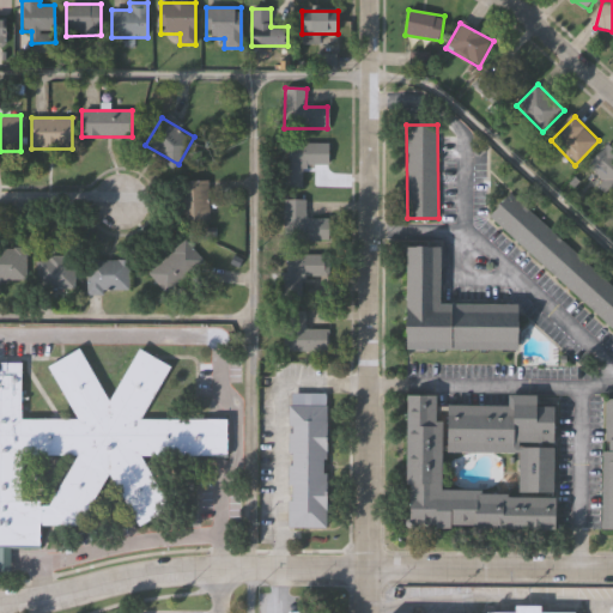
[(289,140),(328,140),(328,162),(307,162),(307,165),(302,165),(302,183),(281,183),(281,143),(289,143),(289,140)]
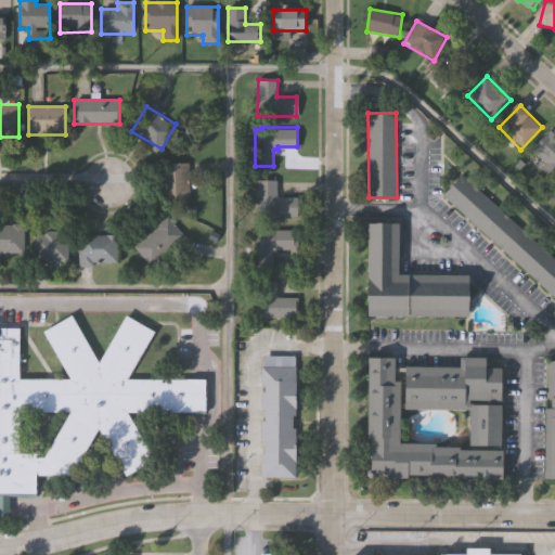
[(554,134),(554,177),(553,180),(528,156),(551,131),(554,134)]
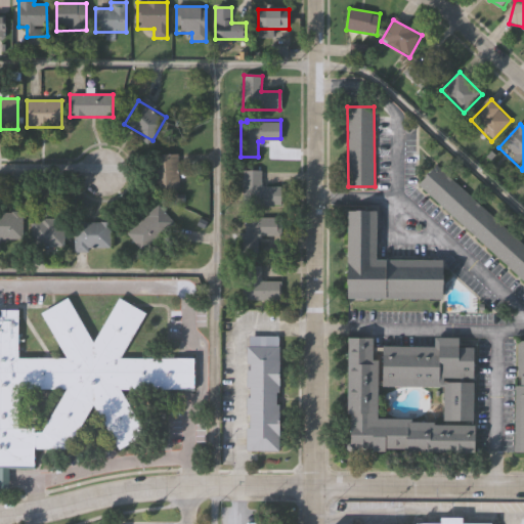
[(155,155),(177,155),(177,189),(155,189),(155,155)]
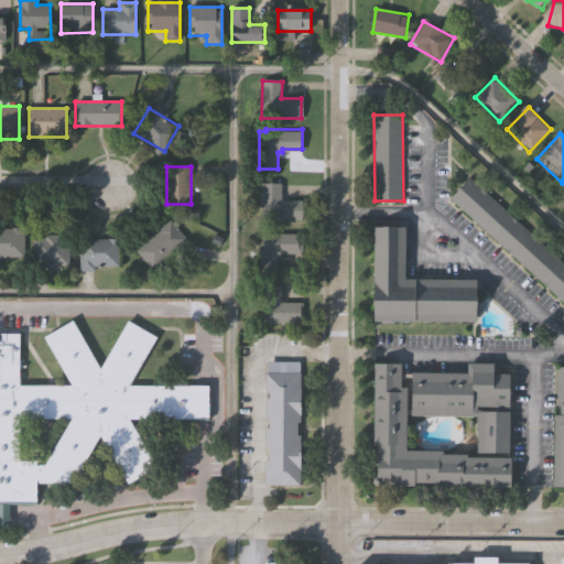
[(563,263),(563,303),(449,199),(469,177),(563,263)]
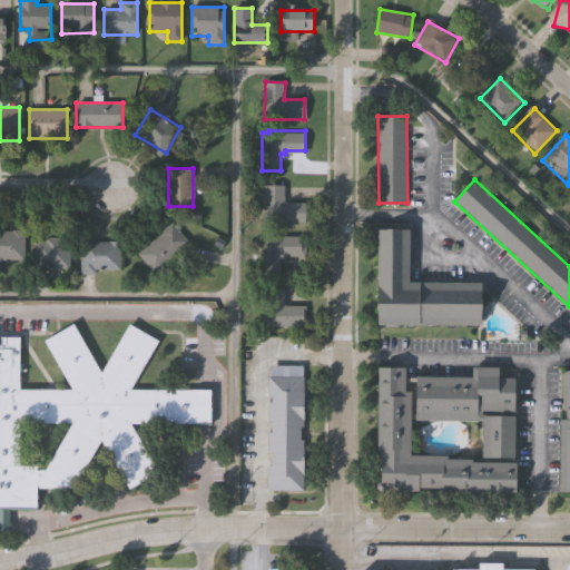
[(284,183),(284,199),(304,199),(304,219),(265,219),(265,183),(284,183)]
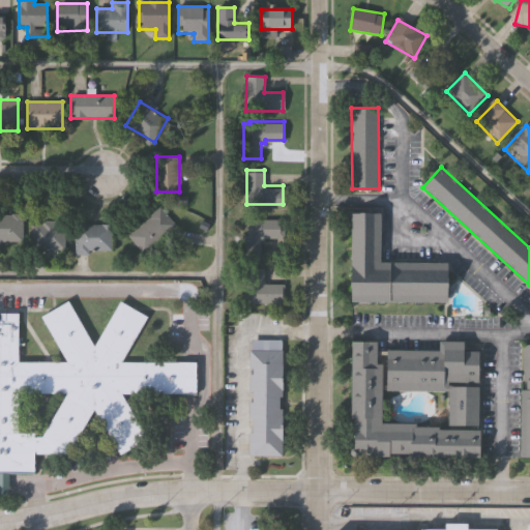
[(127,238),(157,208),(175,225),(144,255),(127,238)]
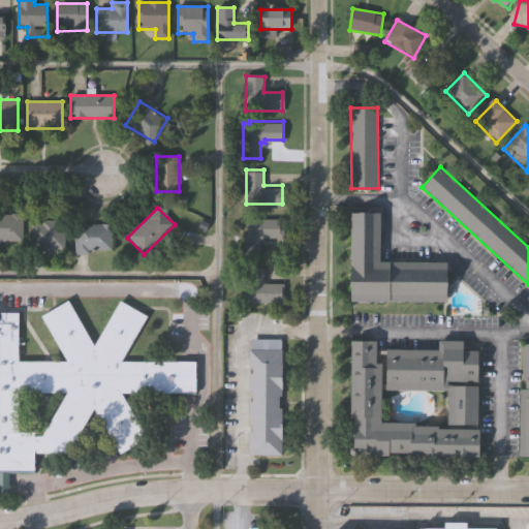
[(447,259),(448,299),(352,299),(351,210),(381,210),(381,259),(447,259)]
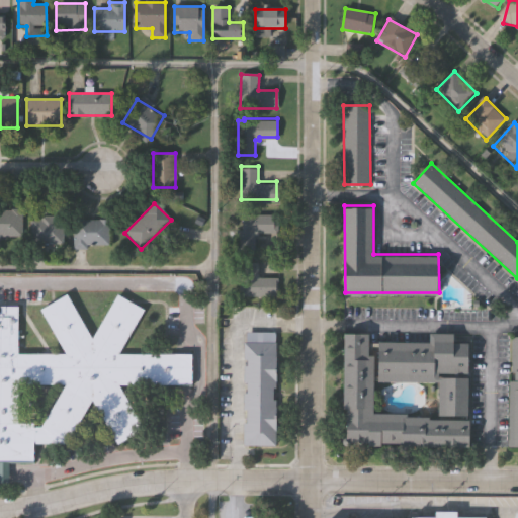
[(0,209),(21,209),(21,240),(0,240),(0,209)]
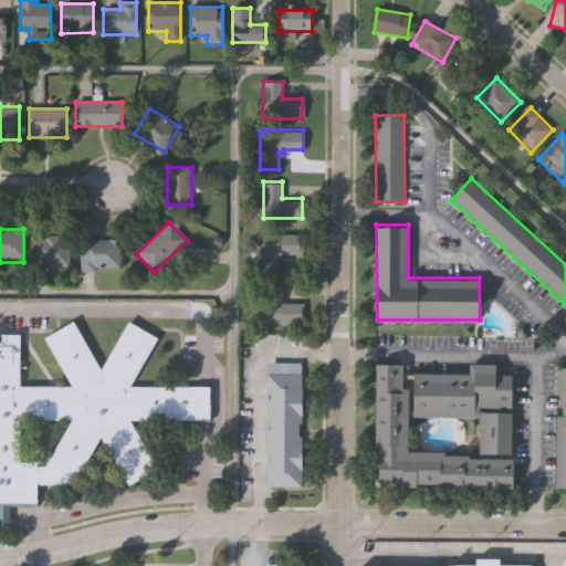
[(302,233),(302,254),(282,254),(282,257),(278,257),(278,275),(259,275),(259,251),(265,251),(265,233),(302,233)]
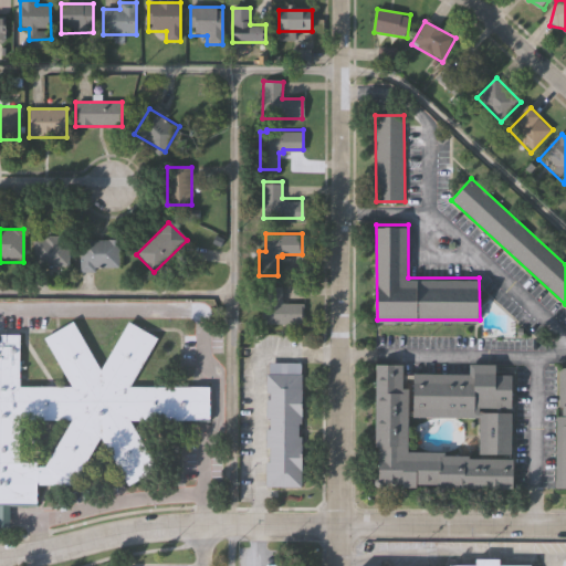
[(69,238),(69,265),(34,265),(34,238),(69,238)]
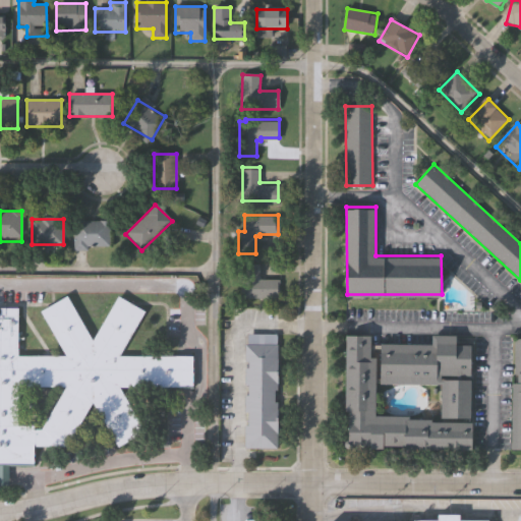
[(109,222),(109,249),(73,249),(73,222),(109,222)]
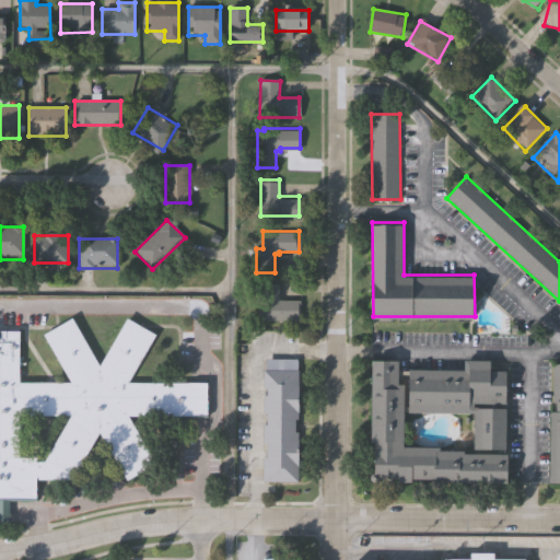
[(279,283),(279,300),(299,300),(300,319),(259,319),(259,283),(279,283)]
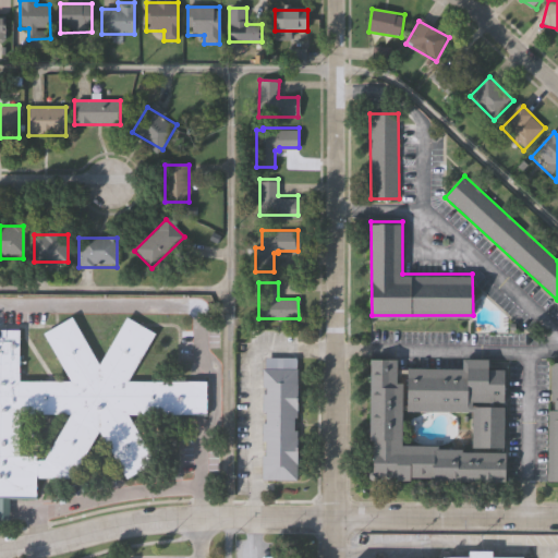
[(155,331),(128,379),(206,379),(206,411),(128,411),(155,460),(125,476),(99,428),(72,475),(36,475),(36,496),(0,496),(0,327),(20,327),(19,378),(70,378),(44,331),(72,315),(99,362),(126,315),(155,331)]
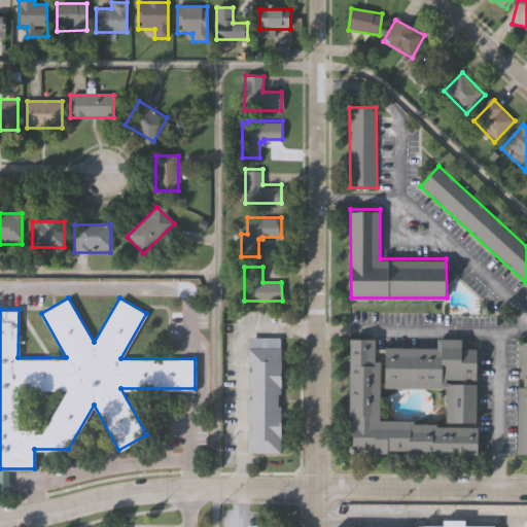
[(279,336),(279,346),(281,346),(281,361),(281,386),(281,392),(278,392),(278,403),(280,403),(280,412),(280,451),(248,451),(248,429),(251,429),(251,415),(248,415),(248,398),(251,398),(251,387),(248,387),(248,371),(252,371),(252,363),(248,363),(248,346),(251,346),(251,336),(279,336)]
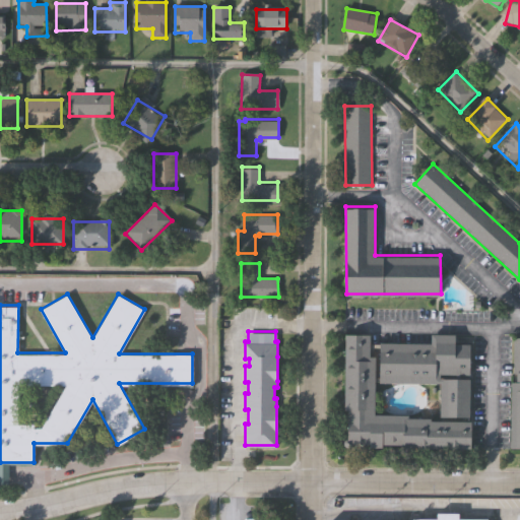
[(347,440),(348,410),(343,410),(345,333),(371,333),(371,354),(377,354),(376,412),(409,413),(409,416),(432,417),(432,419),(473,420),(473,450),(403,448),(403,445),(383,444),(383,448),(369,447),(370,445),(353,445),(351,447),(349,448),(345,446),(344,444),(345,441),(347,440)]
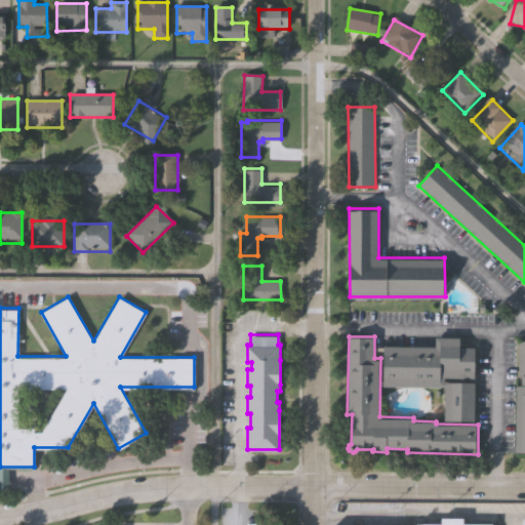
[(384,387),(386,342),(436,345),(436,336),(458,337),(458,347),(477,347),(476,378),(444,377),(444,380),(477,380),(476,421),(445,421),(445,389),(384,387)]
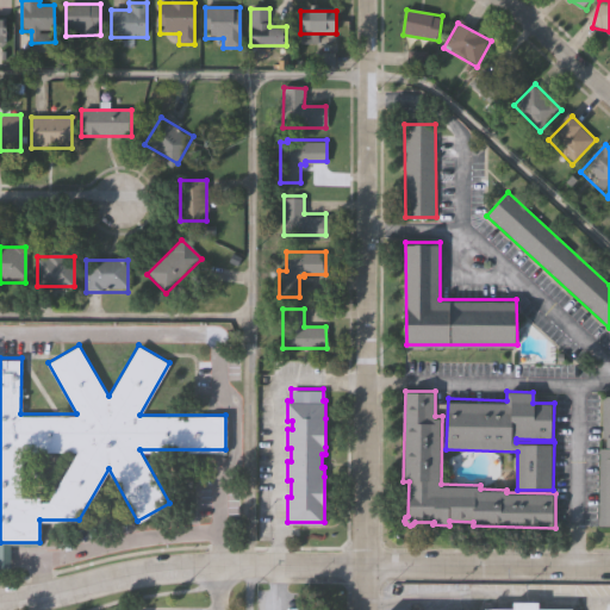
[(609,523),(596,524),(598,446),(601,446),(602,393),(609,393),(609,523)]
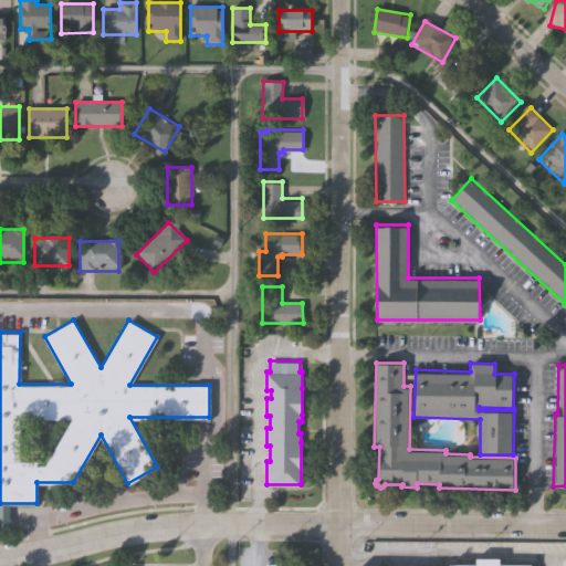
[(452,565),(452,563),(480,563),(480,556),(502,557),(502,563),(534,563),(534,565),(452,565)]
